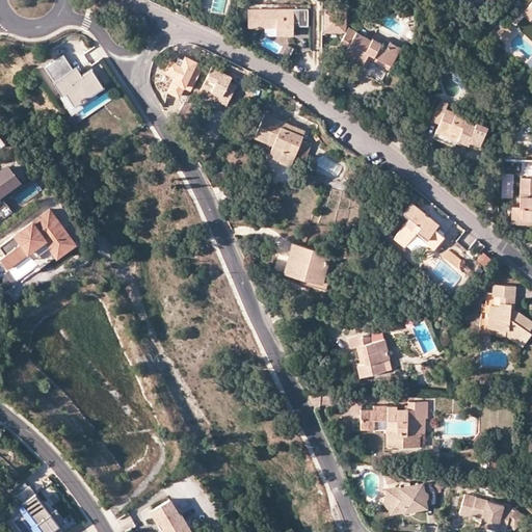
[(346,7),(322,7),(322,31),(343,31),(346,26),(346,7)]
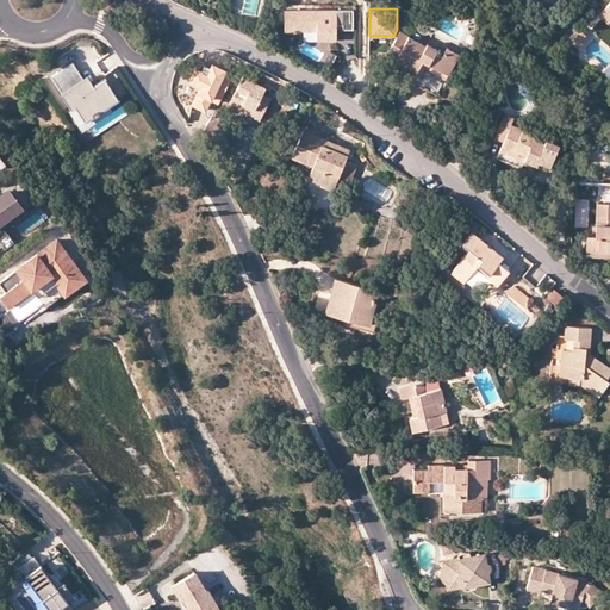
[(353,11),(285,10),(285,31),(317,31),(317,41),(336,41),(336,30),(336,25),(342,25),(342,30),(353,30),(353,11)]
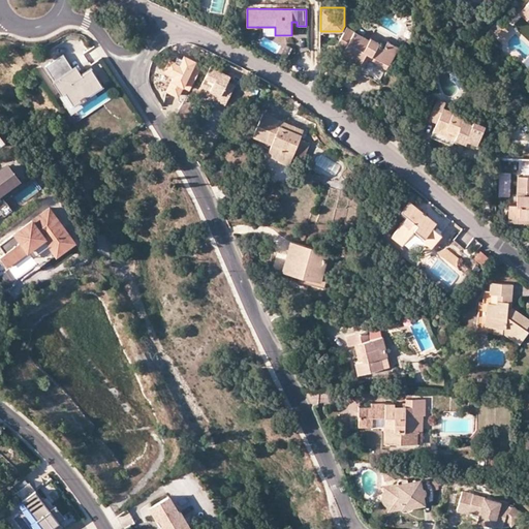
[(497,32),(503,26),(499,23),(493,29),(497,32)]
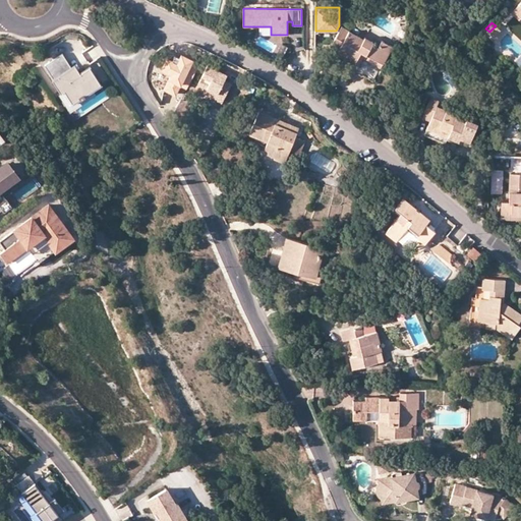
[(496,25),(489,32),(495,37),(501,31),(496,25)]
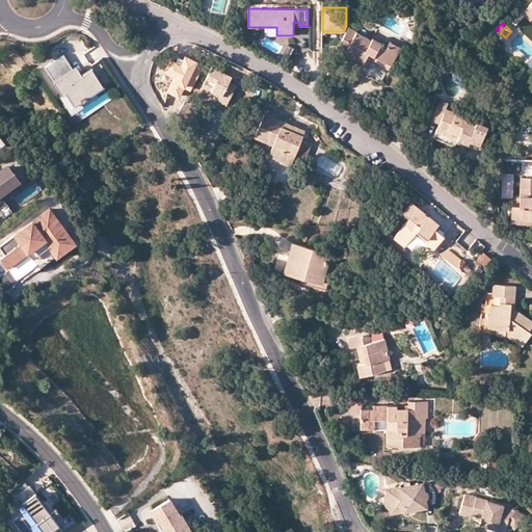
[(371,40),(349,27),(337,49),(345,53),(346,51),(354,55),(352,58),(363,63),(369,52),(391,64),(400,48),(390,42),(387,48),(380,45),(381,43),(373,37),(371,40)]
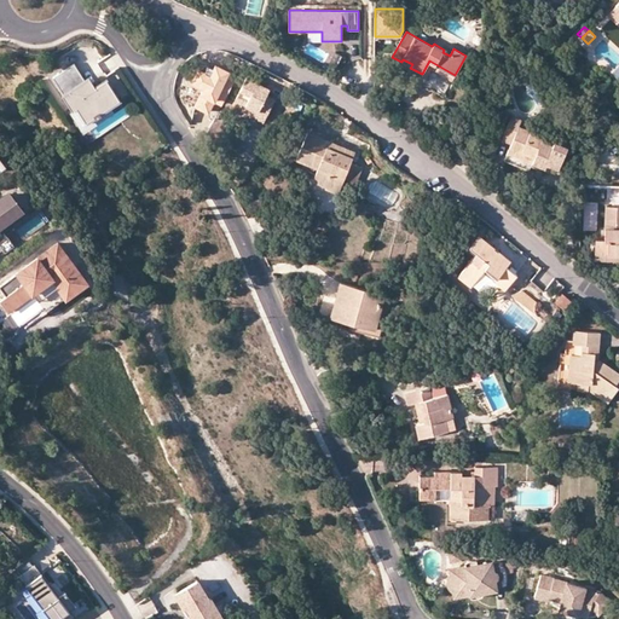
[(455,75),(429,61),(422,74),(428,77),(428,76),(437,81),(440,74),(452,81),(455,75)]
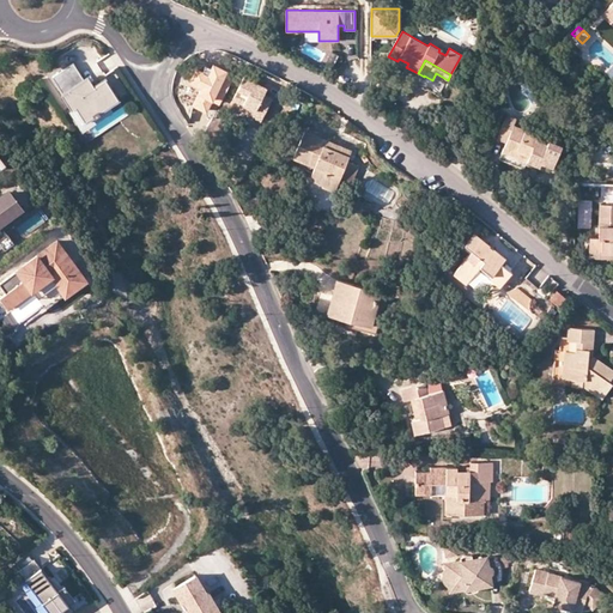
[(76,64),(54,77),(65,92),(76,109),(78,107),(86,120),(96,115),(97,116),(101,113),(101,111),(110,105),(121,99),(108,79),(97,86),(92,89),(85,79),(76,64)]
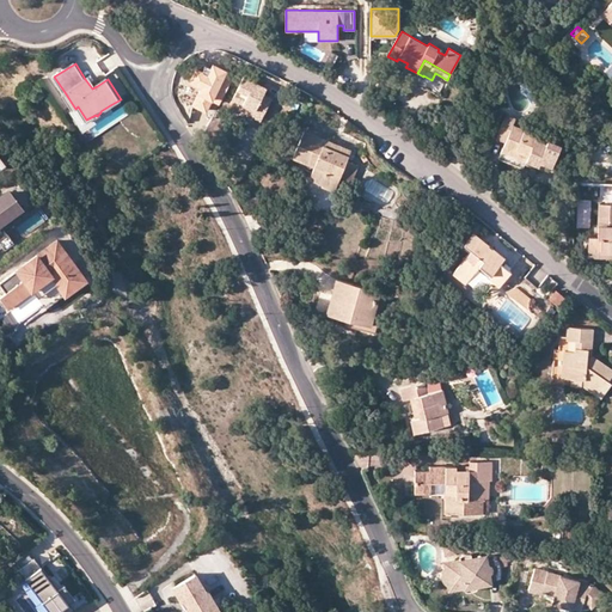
[(90,77),(85,79),(92,89),(97,86),(90,77)]
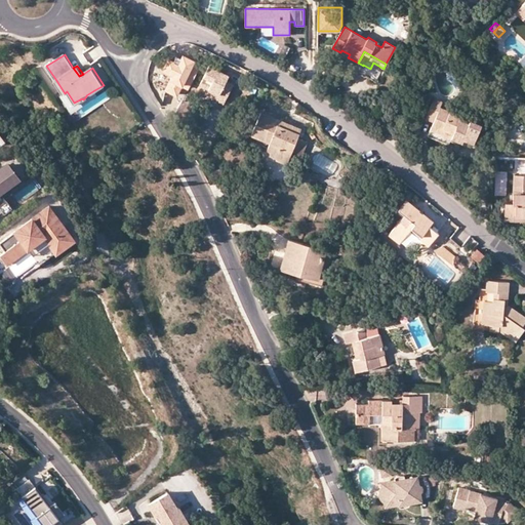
[(228,76),(209,67),(204,77),(212,80),(208,88),(220,94),(217,101),(224,104),(233,86),(225,82),(228,76)]
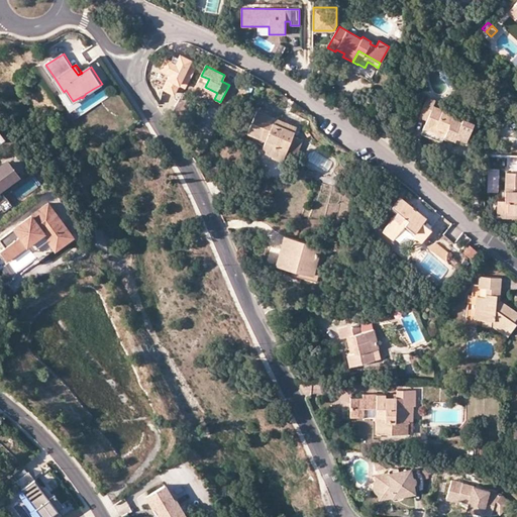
[(209,79),(201,76),(197,84),(205,87),(209,79)]
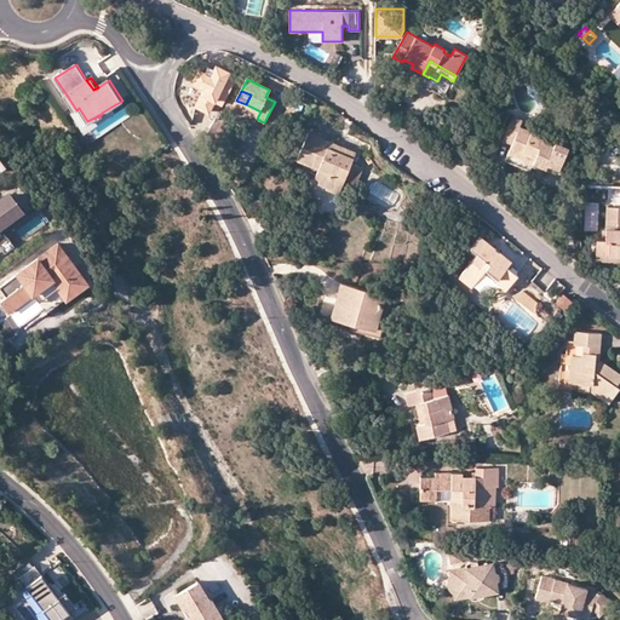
[(116,113),(112,107),(102,113),(102,114),(98,118),(97,116),(87,121),(79,108),(76,110),(65,93),(64,95),(74,110),(72,113),(85,133),(116,113)]
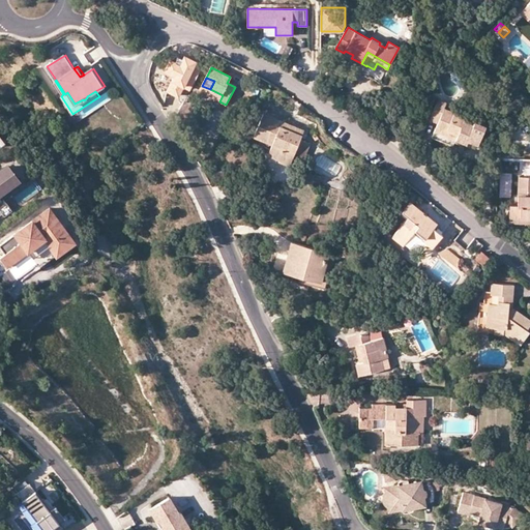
[(223,95),(210,89),(208,94),(219,101),(223,95)]
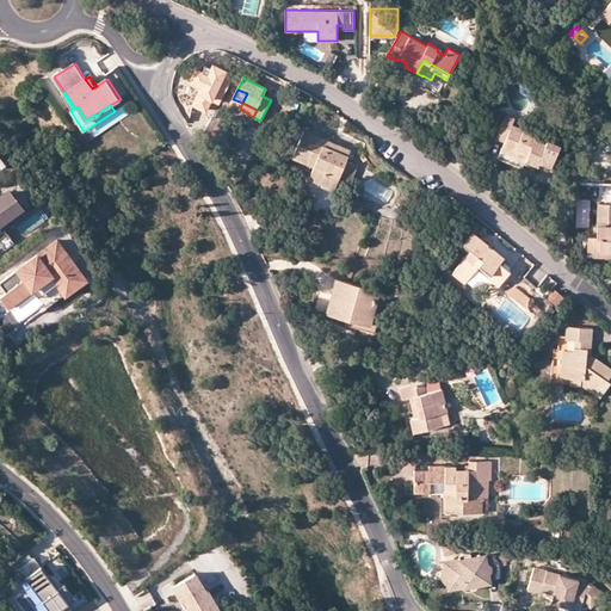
[(199,121),(193,113),(190,117),(196,124),(199,121)]
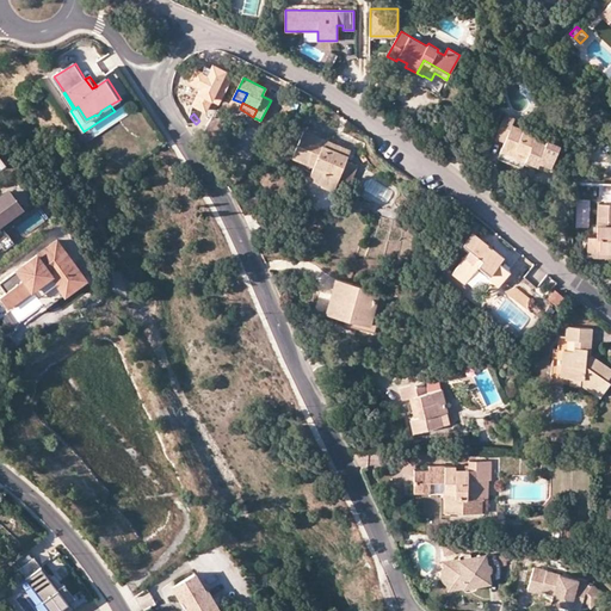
[(495,139),(505,142),(529,153),(526,160),(538,165),(539,161),(551,165),(560,144),(512,125),(514,119),(505,115),(495,139)]
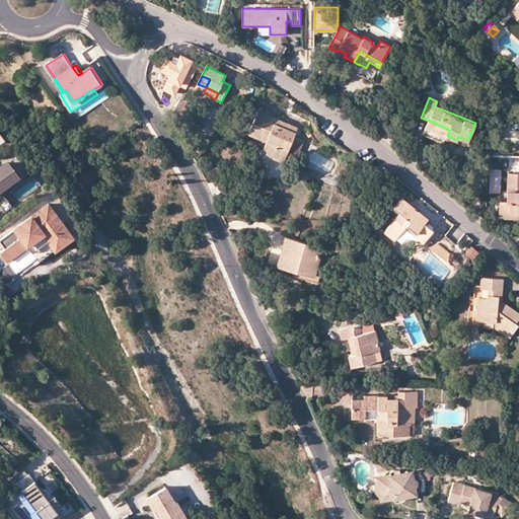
[(279,120),(258,112),(249,133),(267,140),(263,150),(285,159),(289,148),(294,136),(296,133),(278,125),(279,120)]
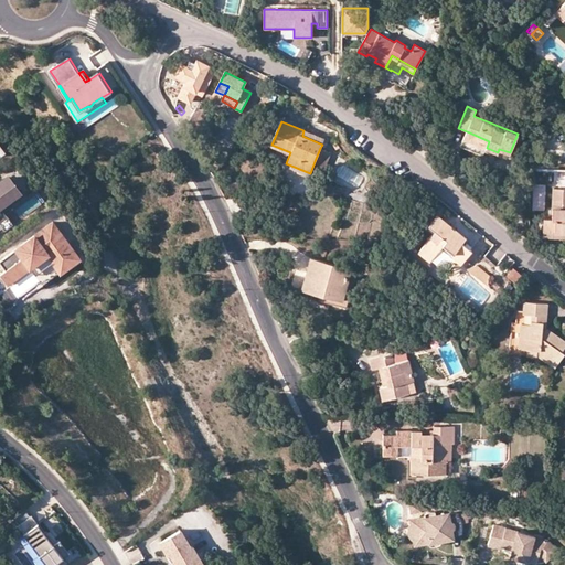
[(324,139),(304,130),(302,136),(322,145),(324,139)]
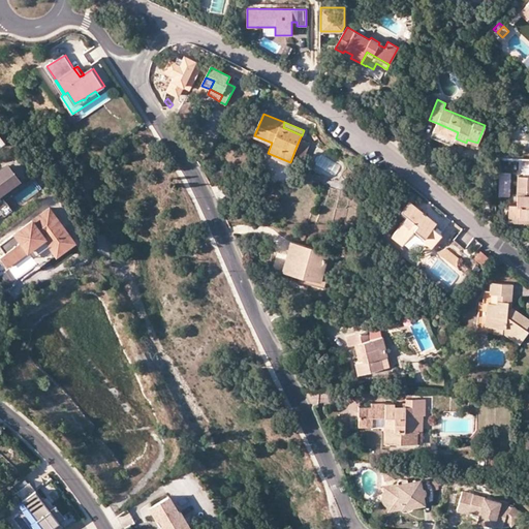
[(434,130),(456,138),(458,132),(437,123),(434,130)]
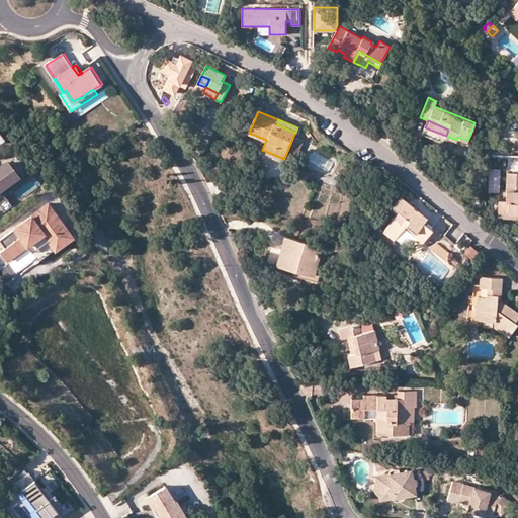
[(471,138),(478,124),(475,122),(467,139),(473,142),(475,139),(471,138)]
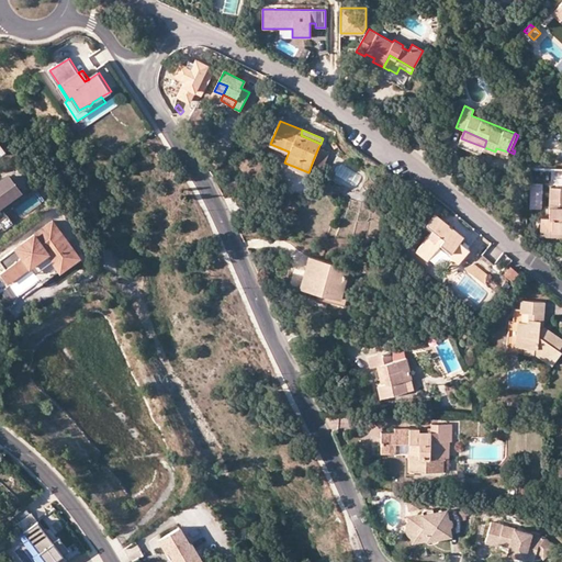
[(329,153),(318,147),(313,160),(324,166),(329,153)]
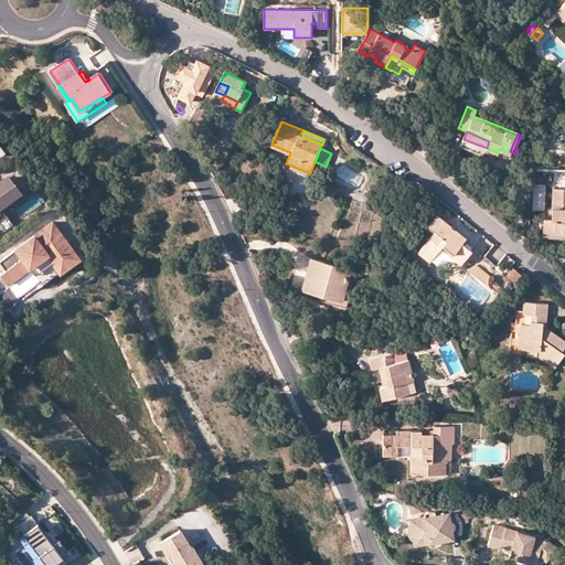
[(0,202),(18,190),(7,176),(0,180),(0,202)]
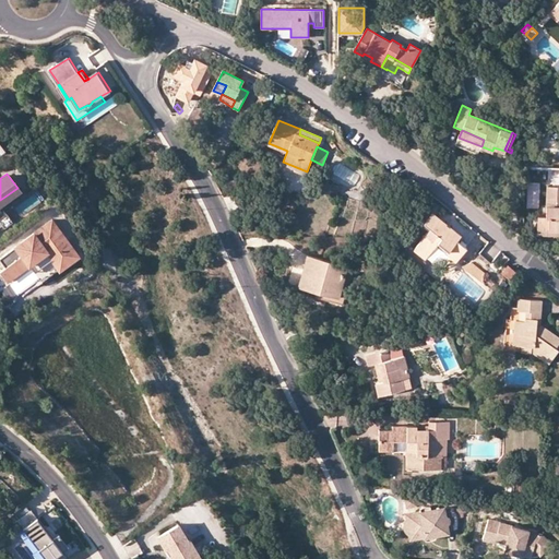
[(538,216),(537,234),(558,235),(558,187),(548,187),(546,216),(538,216)]
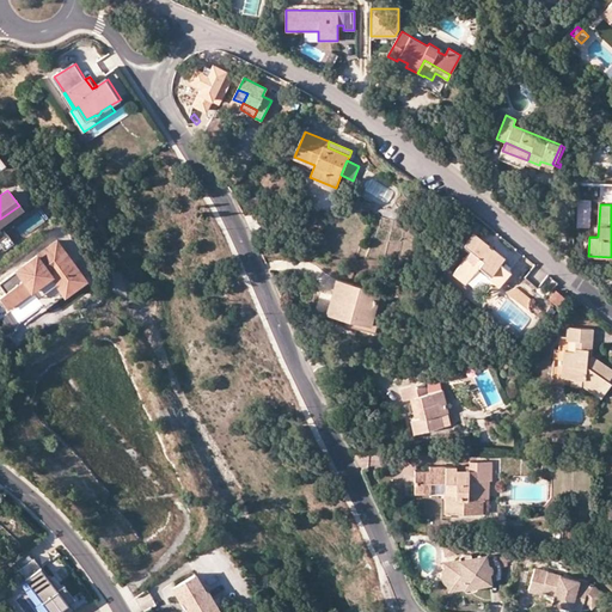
[(49,215),(42,206),(37,209),(38,210),(44,218),(44,219),(49,215)]
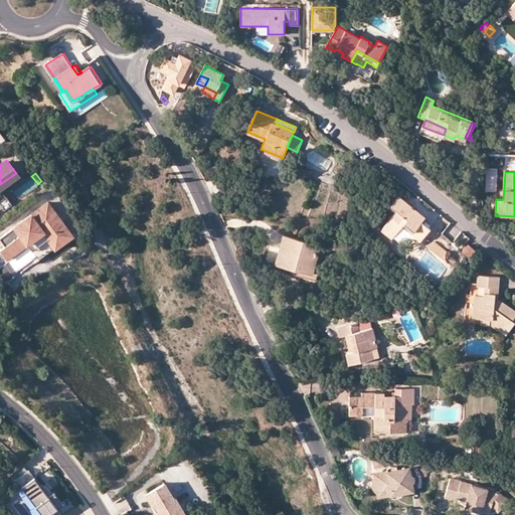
[(0,203),(3,208),(11,202),(0,187),(0,203)]
